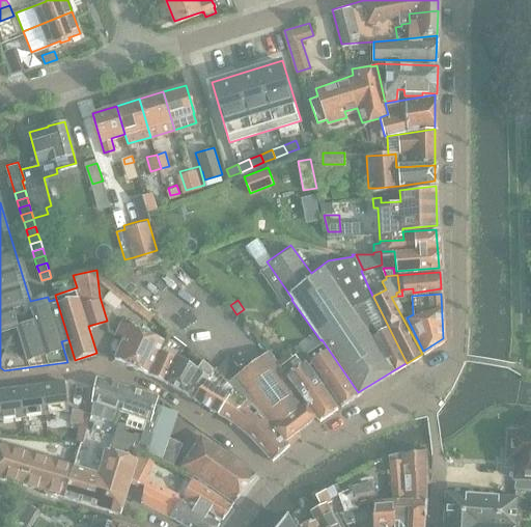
[(113,357),(148,373),(160,349),(158,347),(162,337),(122,319),(117,329),(126,332),(113,357)]
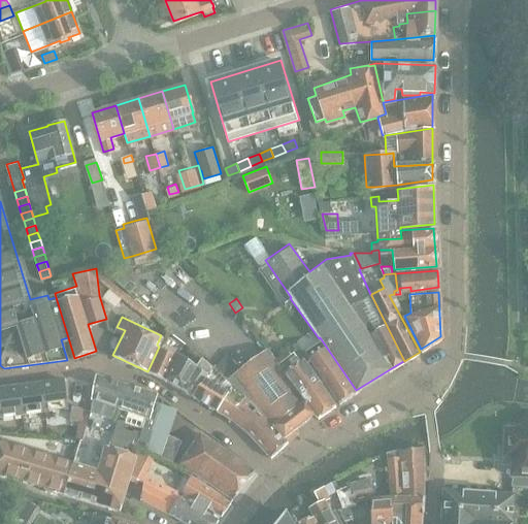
[(296,347),(295,347),(311,370),(316,367),(338,400),(356,390),(320,337),(319,338),(304,349),(303,348),(296,347)]
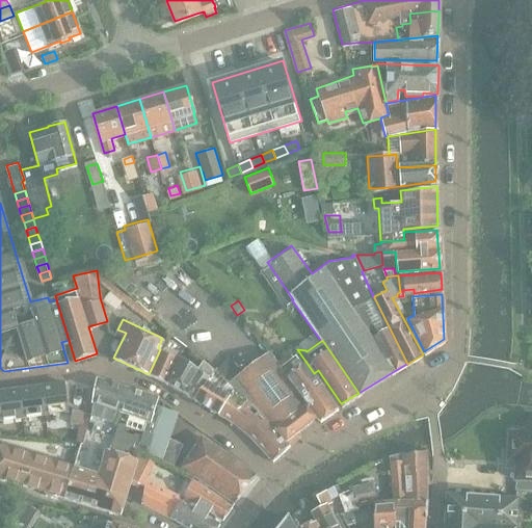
[(335,406),(314,373),(297,349),(295,351),(292,347),(276,360),(275,360),(282,368),(289,362),(296,371),(288,378),(293,385),(294,384),(317,413),(316,414),(319,418),(335,406)]
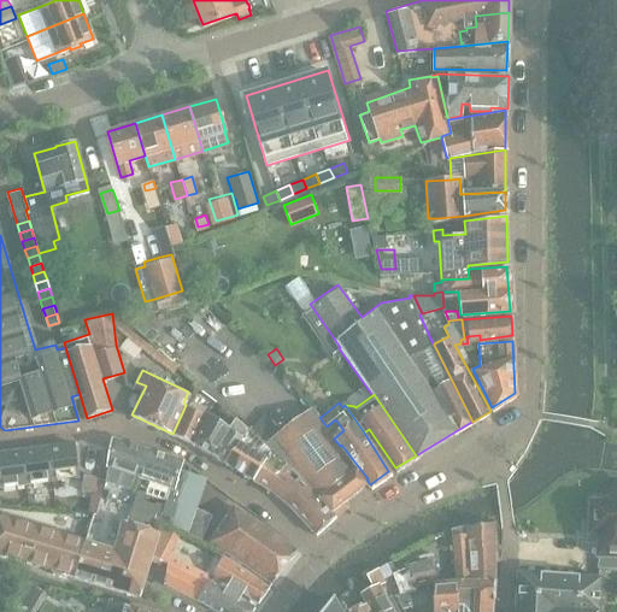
[(331,507),(366,480),(368,478),(341,445),(340,446),(334,439),(344,430),(335,419),(327,427),(319,417),(321,417),(310,404),(280,428),(270,418),(257,435),(256,436),(264,443),(287,462),(299,472),(330,508),(331,507)]
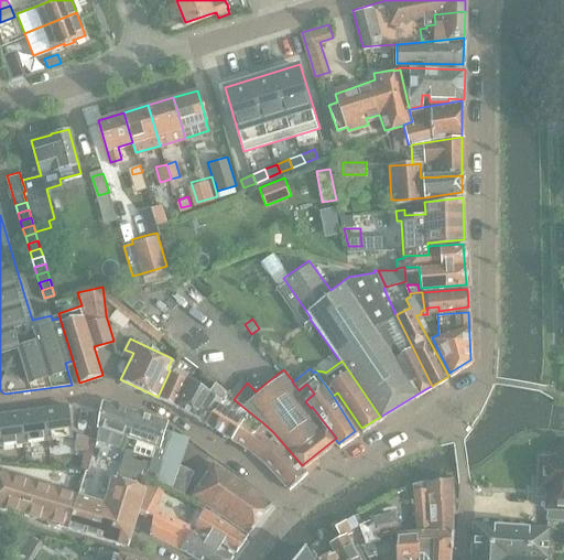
[(187,378),(170,370),(158,397),(177,406),(180,407),(192,379),(188,377),(187,378)]
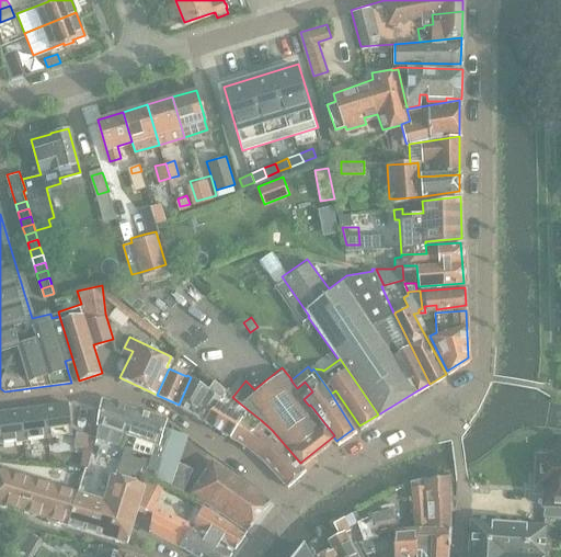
[(207,388),(191,377),(179,405),(207,422),(219,402),(226,389),(214,378),(207,388)]
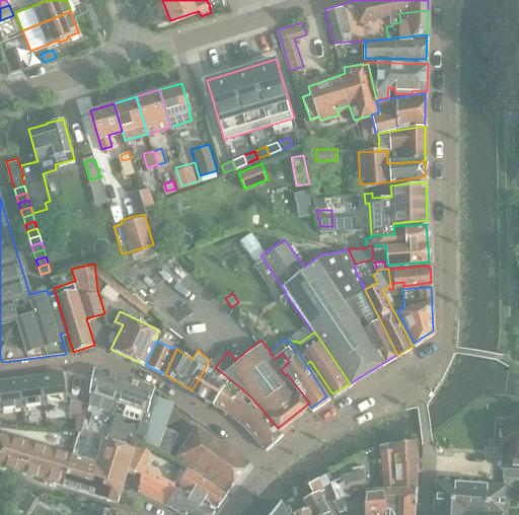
[(214,364),(209,360),(203,372),(192,390),(211,402),(223,384),(210,376),(215,367),(216,366),(214,364)]
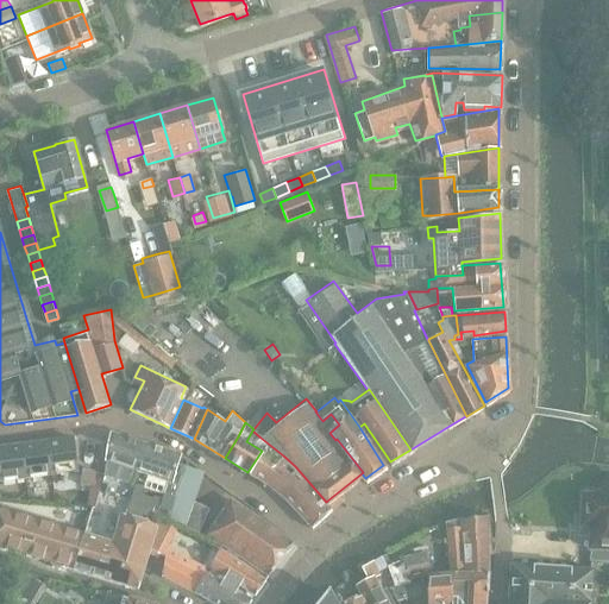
[(248,472),(262,480),(283,455),(261,438),(252,431),(246,441),(262,451),(248,472)]
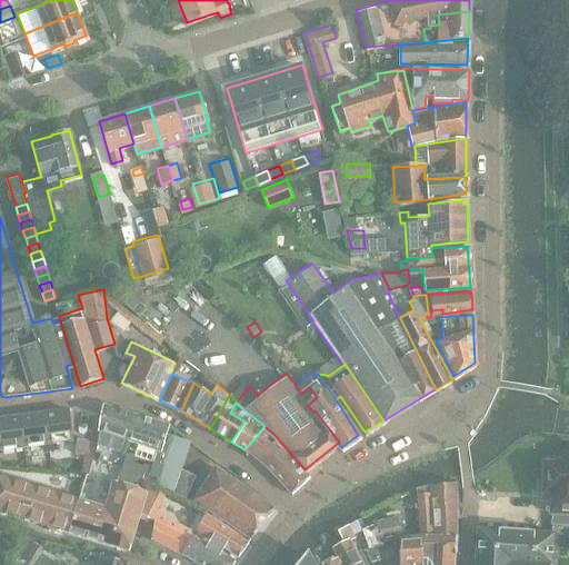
[(121,450),(126,439),(133,413),(105,404),(97,443),(121,450)]
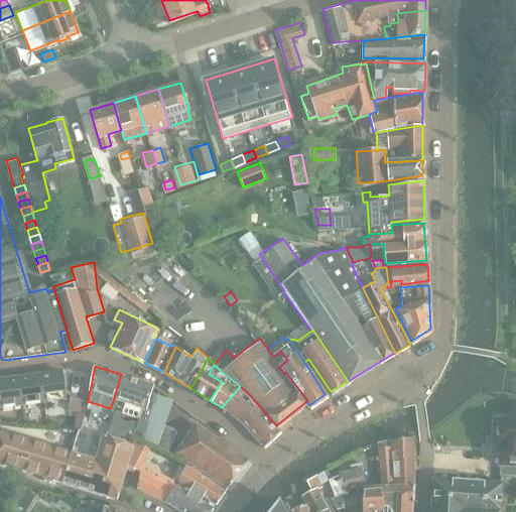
[(61,370),(39,373),(43,400),(66,397),(61,370)]
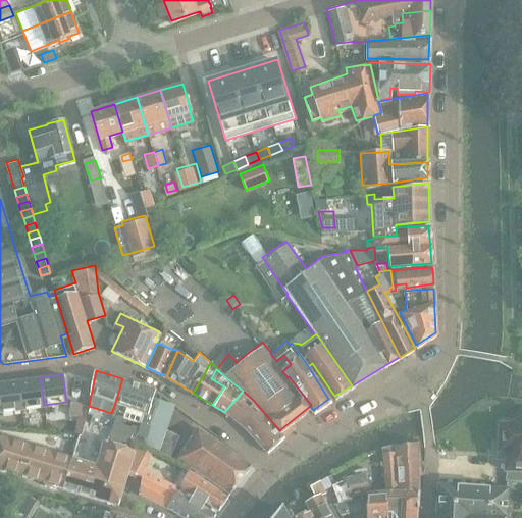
[(40,377),(17,379),(21,407),(44,405),(40,377)]
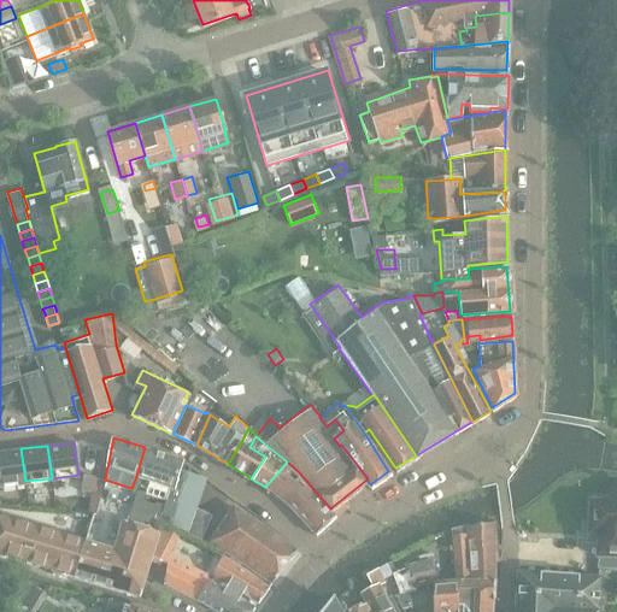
[(180,458),(145,447),(136,476),(150,480),(146,492),(166,499),(166,498),(176,501),(186,471),(186,470),(178,466),(180,458)]
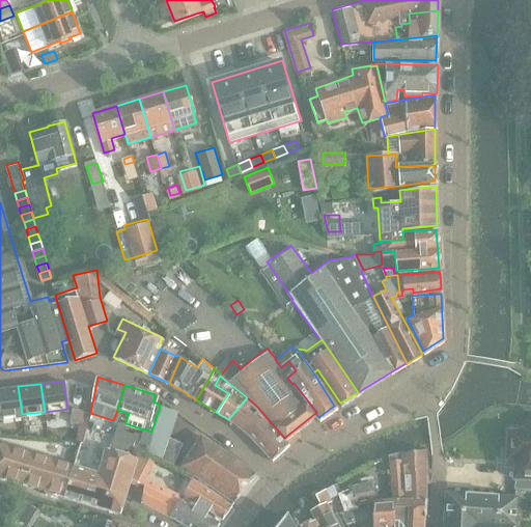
[(0,416),(22,414),(18,386),(0,388),(0,416)]
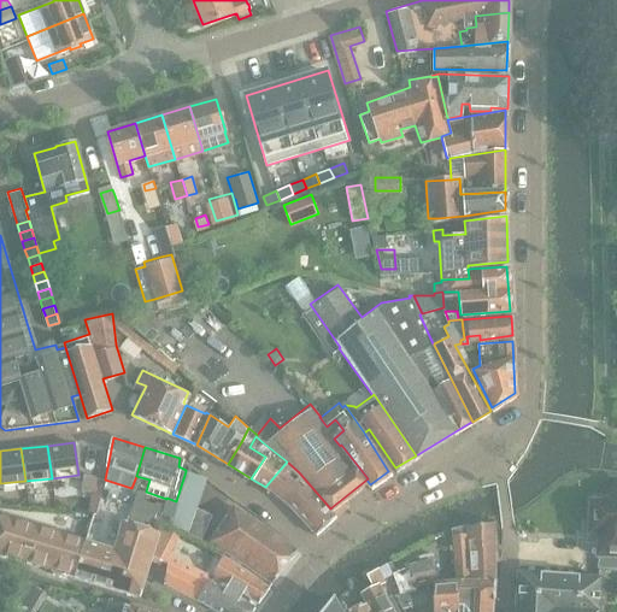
[(335,513),(331,507),(330,508),(299,472),(287,462),(265,487),(280,495),(289,504),(315,531),(335,513)]
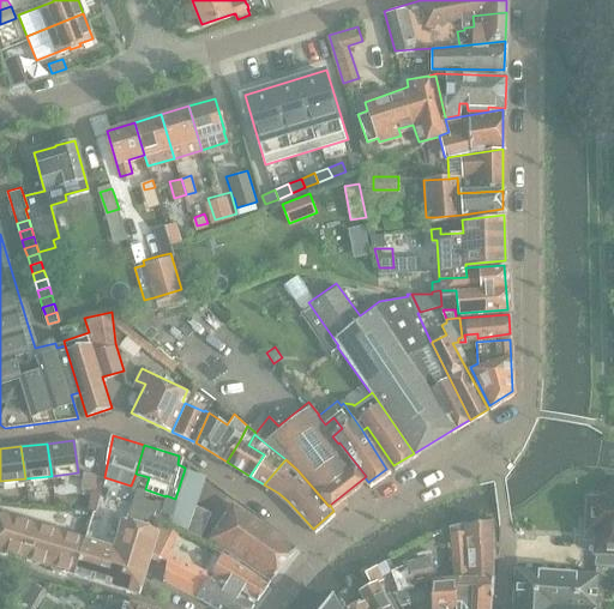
[(205,476),(185,469),(175,499),(173,511),(172,514),(170,522),(187,529),(191,518),(205,476)]
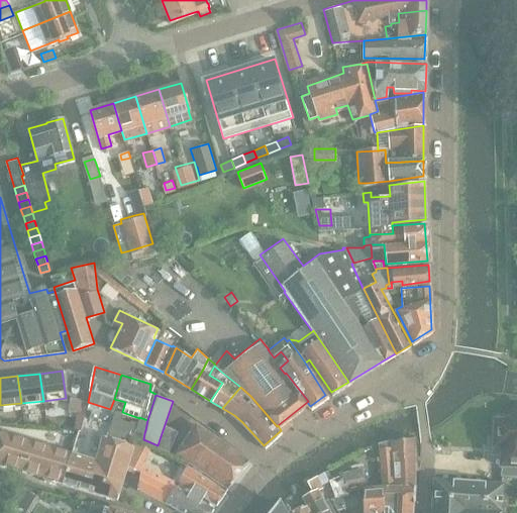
[(76,411),(79,398),(70,396),(68,409),(76,411)]
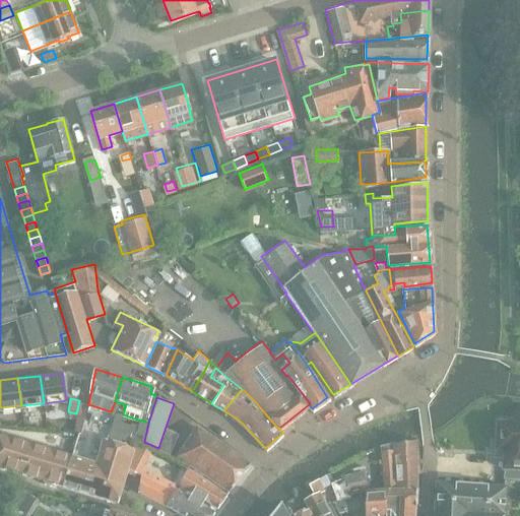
[(117,413),(110,435),(129,441),(132,431),(145,436),(146,433),(148,423),(140,420),(140,421),(138,425),(132,423),(131,425),(122,422),(124,415),(117,413)]
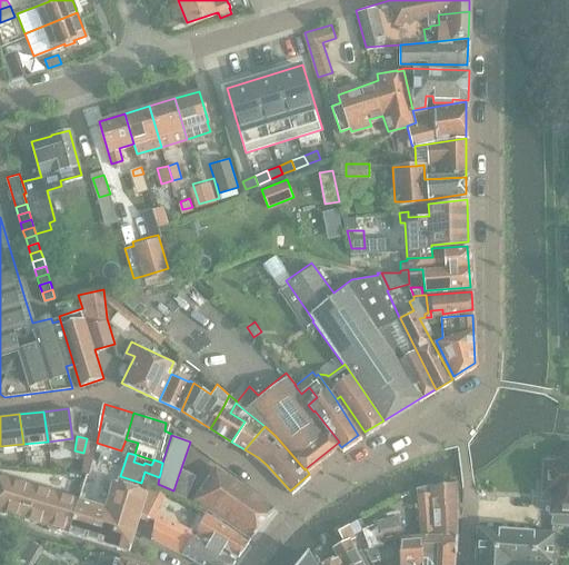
[(546,462),(543,495),(553,495),(552,523),(568,523),(568,453),(559,463),(546,462)]
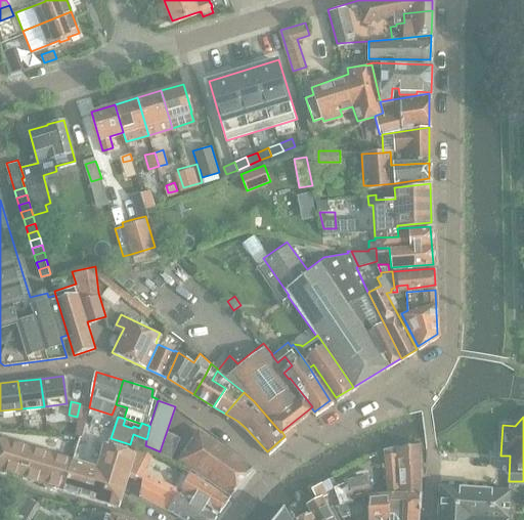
[(82,435),(86,420),(79,418),(75,434),(82,435)]
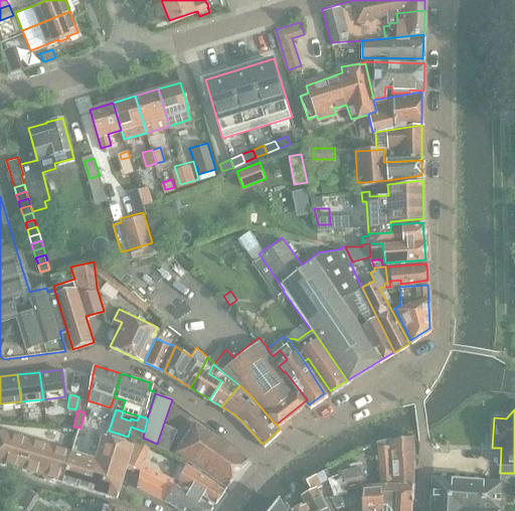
[(226,485),(246,457),(194,421),(174,452),(189,460),(226,485)]
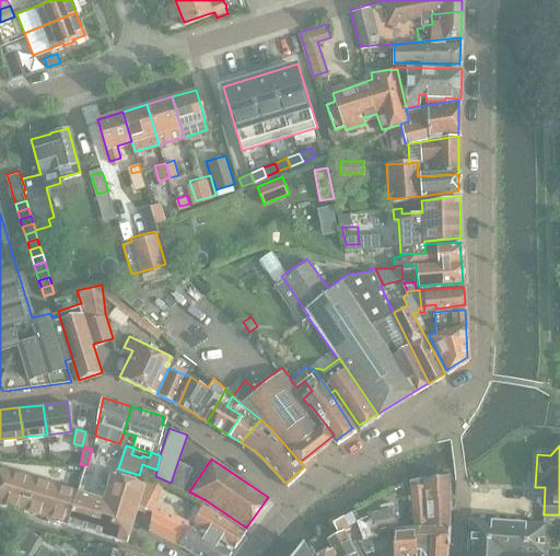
[(58,518),(69,522),(79,490),(0,466),(0,467),(0,500),(45,514),(47,520),(54,521),(58,518)]
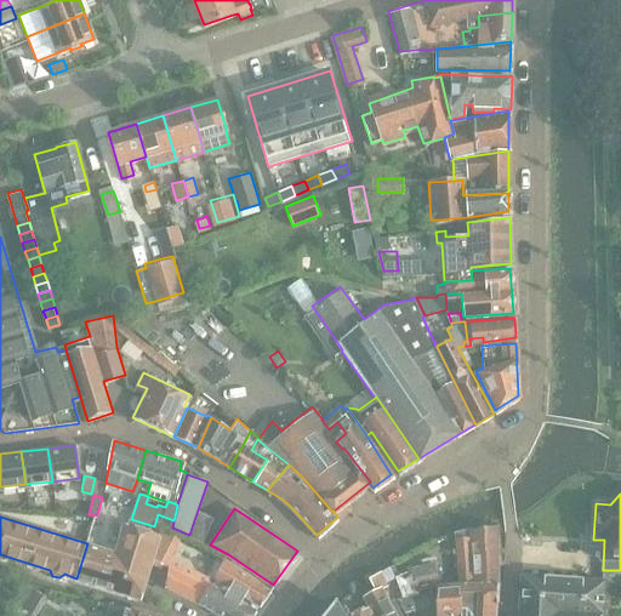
[(87,543),(77,579),(140,598),(159,536),(121,524),(114,552),(87,543)]
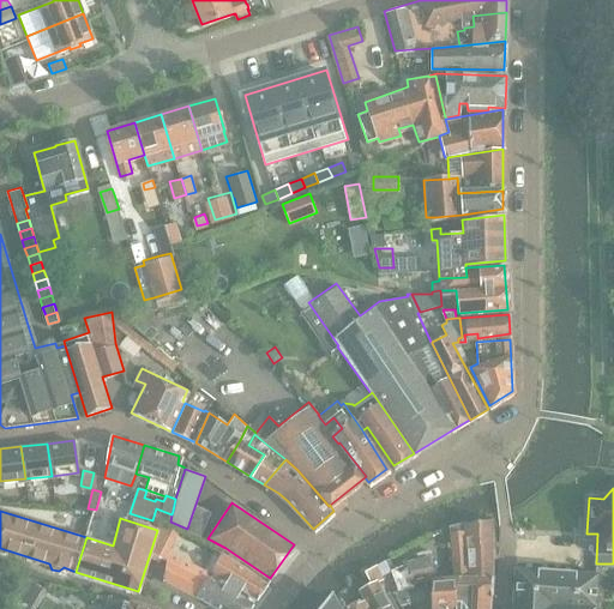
[(452,577),(492,577),(493,577),(491,519),(465,523),(465,519),(449,526),(452,577)]
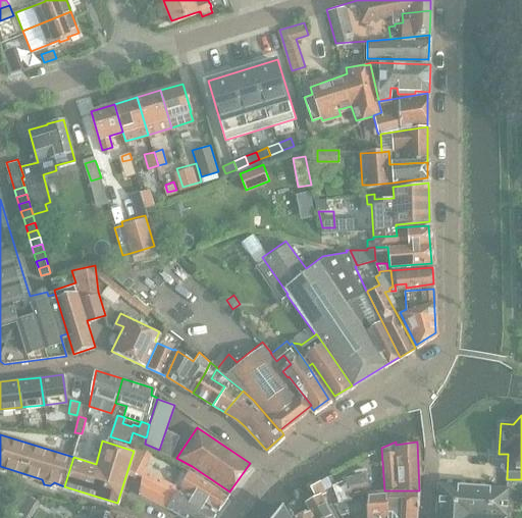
[(345,477),(332,483),(337,501),(345,498),(350,496),(350,495),(360,493),(365,491),(370,491),(365,474),(367,473),(365,466),(356,468),(358,475),(345,477)]
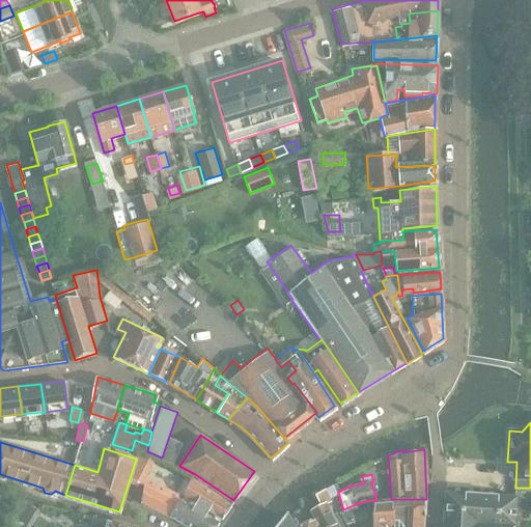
[(143,484),(142,500),(186,523),(193,526),(216,526),(221,517),(230,503),(191,477),(182,495),(177,501),(155,490),(144,484),(143,484)]
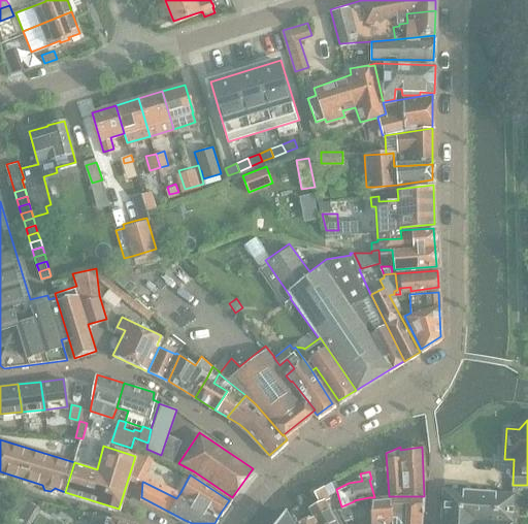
[(318,501),(307,506),(311,516),(316,523),(337,523),(340,523),(333,511),(330,513),(324,500),(328,498),(323,487),(314,492),(318,501)]
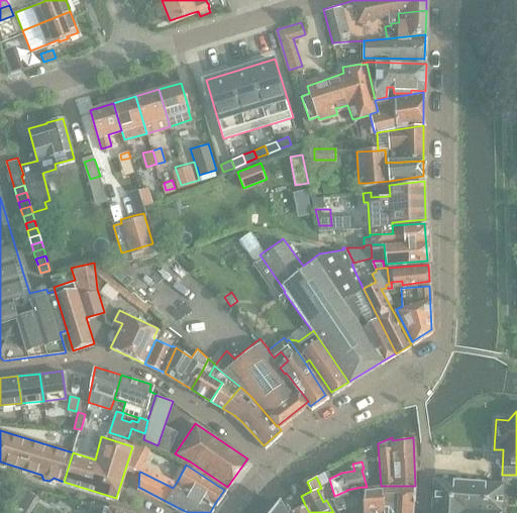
[(434,480),(433,507),(501,511),(502,484),(434,480)]
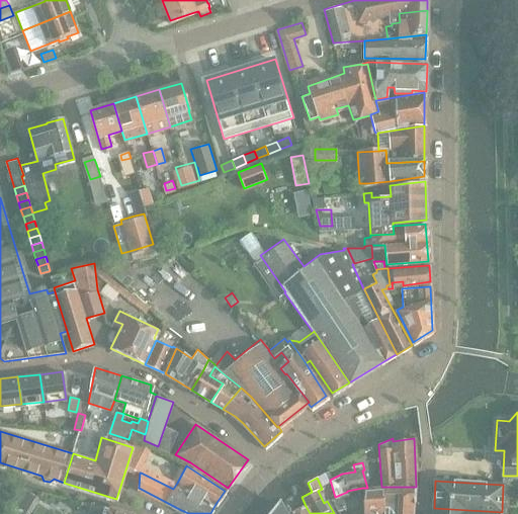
[(363,510),(352,512),(351,513),(413,513),(415,487),(381,487),(367,488),(362,488),(357,489),(359,497),(363,499),(363,510)]
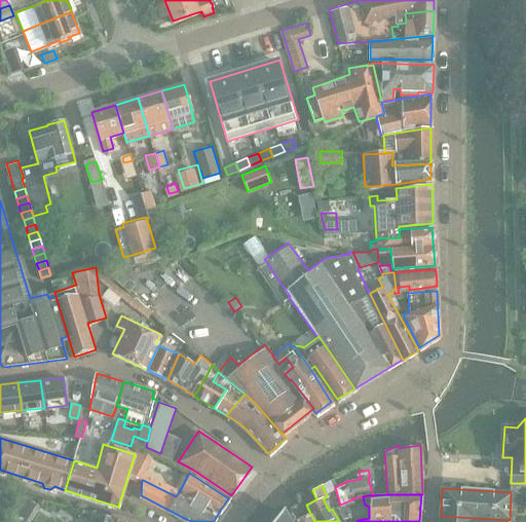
[(340,505),(337,507),(343,518),(350,516),(348,505),(347,501),(340,505)]
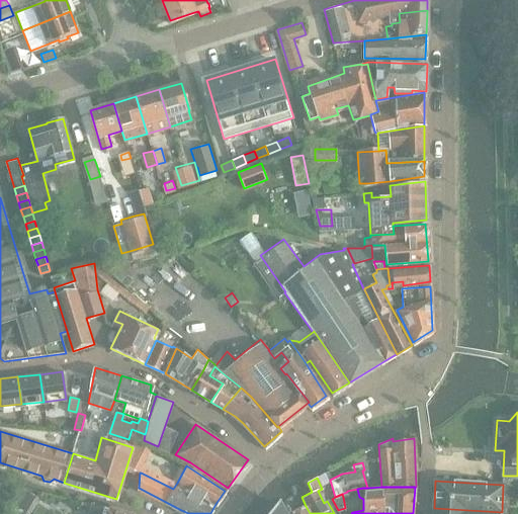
[(92,502),(88,513),(132,513),(105,506),(92,502)]
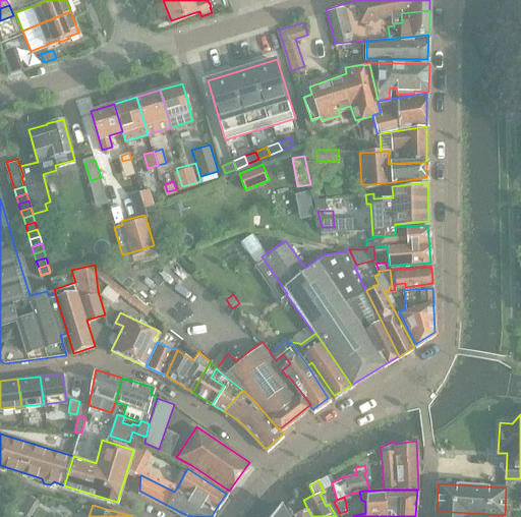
[(289,516),(282,507),(274,516),(289,516)]
